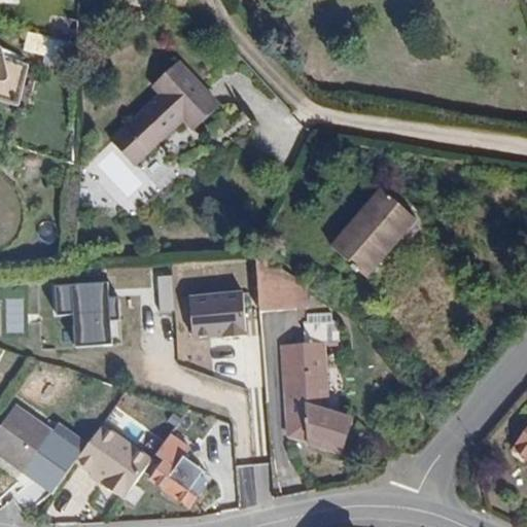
[(42,65),(63,67),(66,39),(45,37),(42,65)]
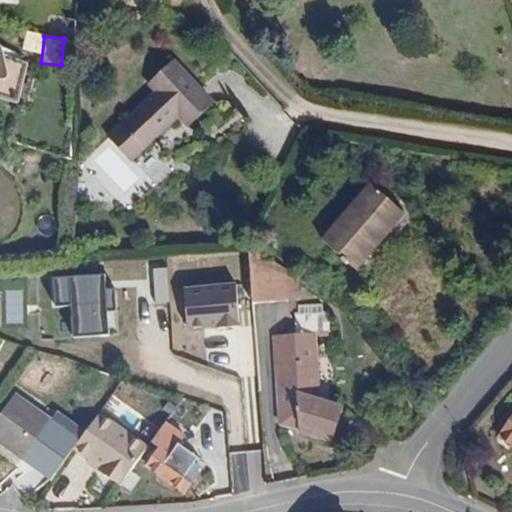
[(0,78),(6,80),(12,78),(2,44),(0,44),(0,78)]
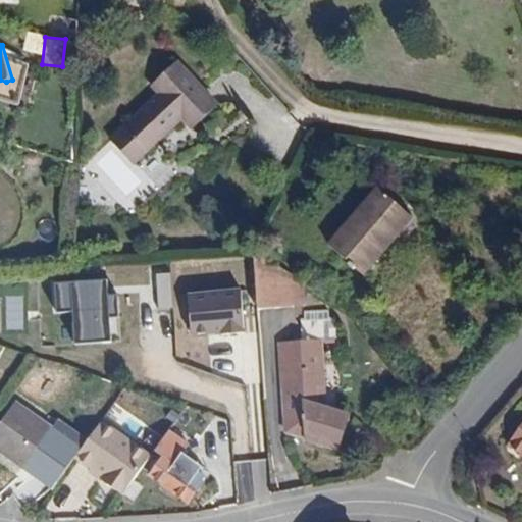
[(162,92),(112,140),(135,164),(186,116),(197,127),(219,107),(177,62),(155,83),(162,92)]
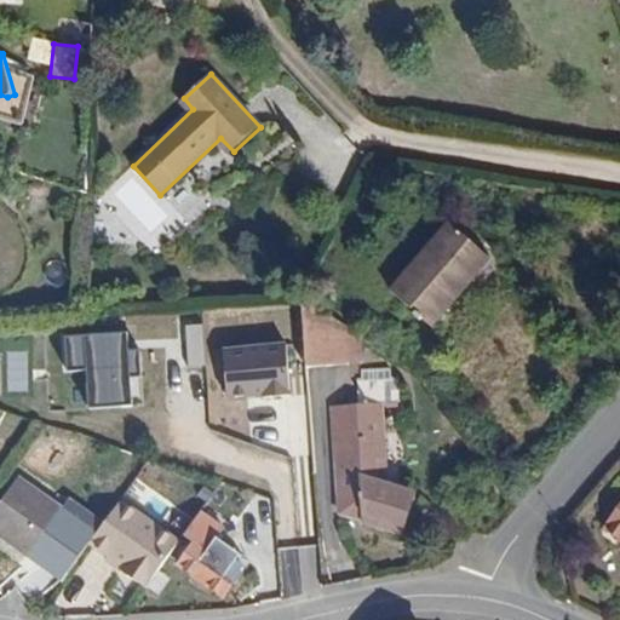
[(434,325),(489,256),(447,220),(390,288),(434,325)]
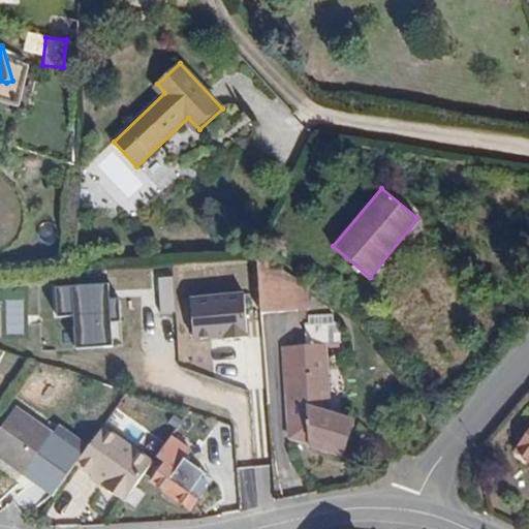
[(258,255),(262,314),(302,310),(301,281),(258,255)]
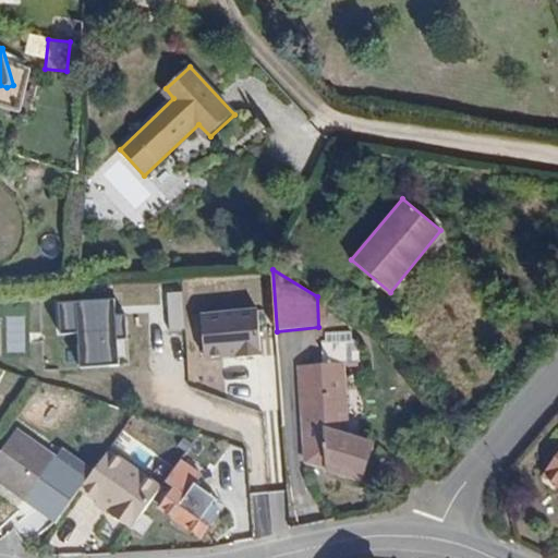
[(329,327),(328,302),(317,296),(318,327),(329,327)]
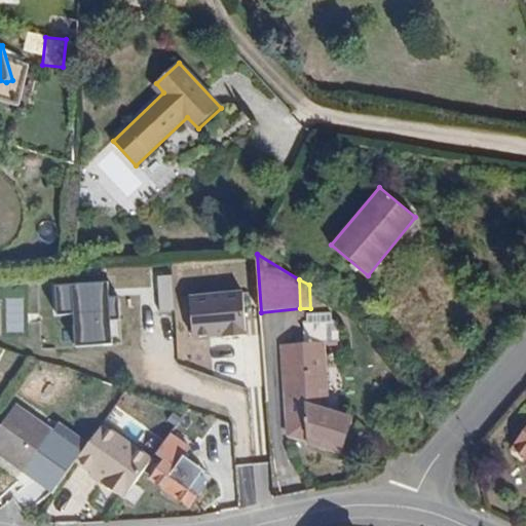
[(109,282),(55,285),(58,313),(74,312),(77,347),(114,344),(112,320),(120,318),(118,296),(110,296),(109,282)]
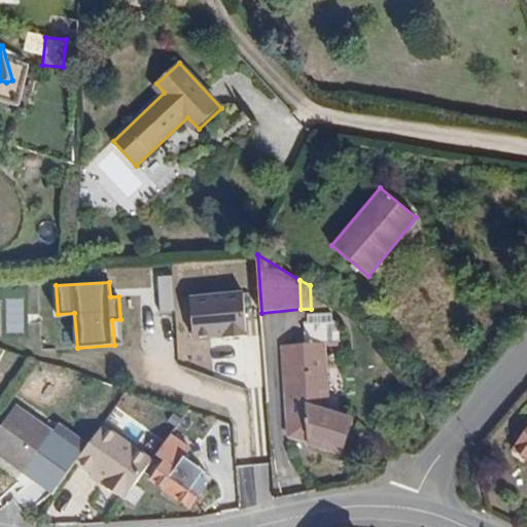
[(243,296),(190,301),(194,340),(247,336),(243,296)]
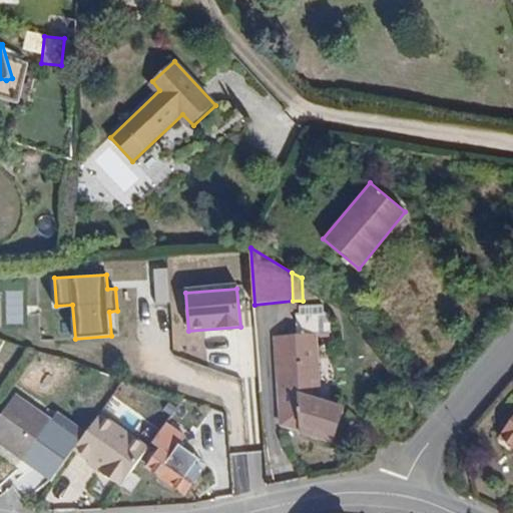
[(297,314),(295,335),(313,333),(333,333),(331,313),(325,313),(325,305),(301,306),(301,314),(297,314)]
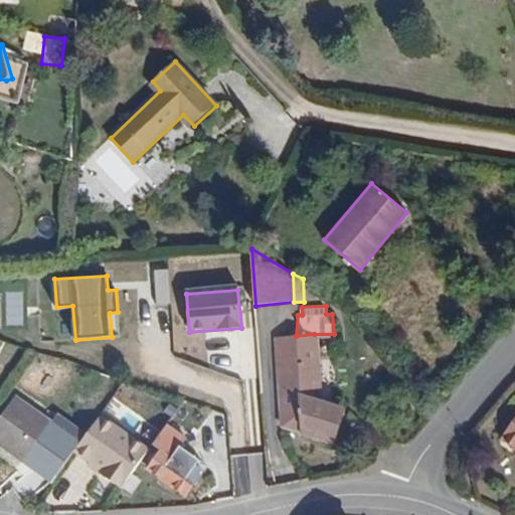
[(314,334),(296,336),(275,336),(282,425),(330,442),(341,409),(319,401),(314,334)]
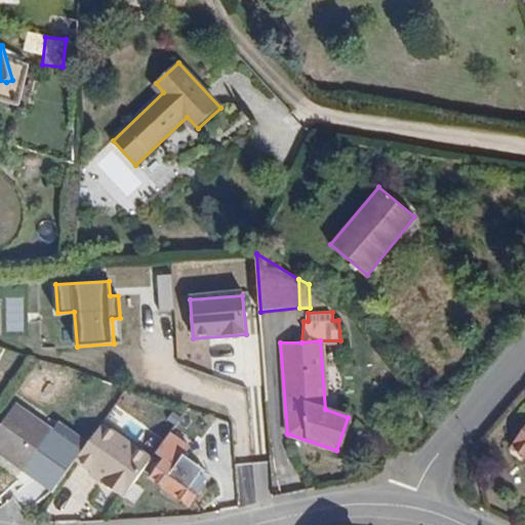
[(106,378),(91,405),(110,415),(124,389),(106,378)]
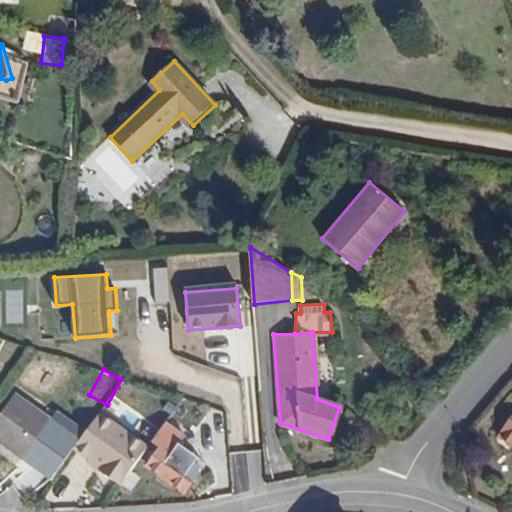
[(0,441),(24,459),(26,456),(50,422),(52,421),(17,396),(0,419),(0,441)]
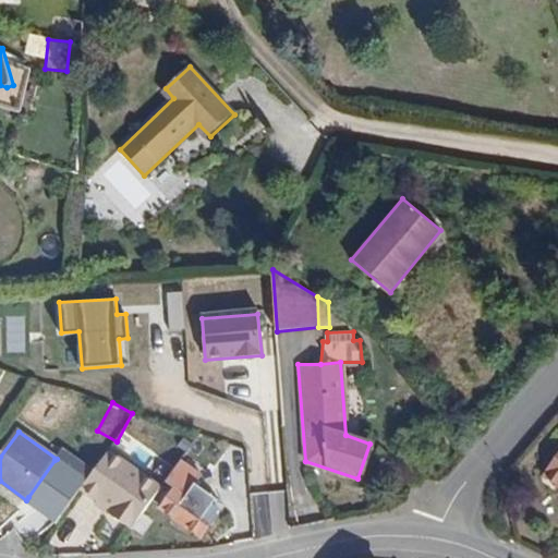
[(183,459),(166,482),(176,489),(161,511),(203,541),(220,516),(191,495),(205,474),(183,459)]
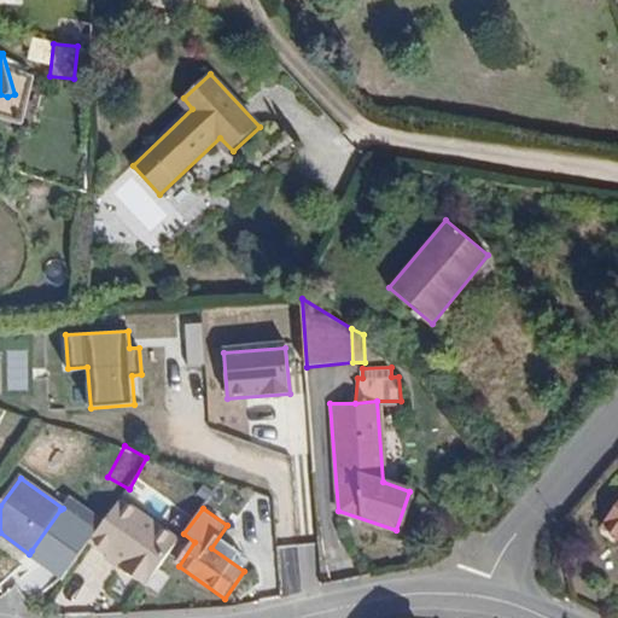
[(60,509),(31,551),(40,558),(70,516),(60,509)]
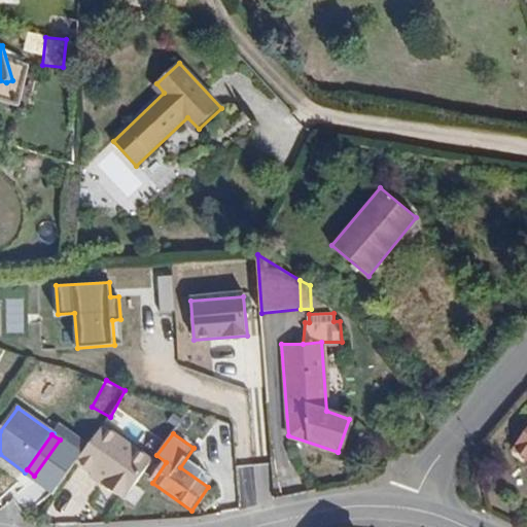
[(109,484),(130,455),(115,444),(94,472),(109,484)]
